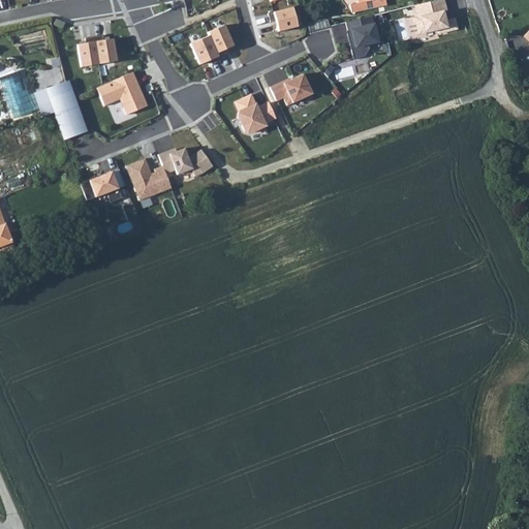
[(363,0),(350,0),(353,9),(365,6),(363,0)]
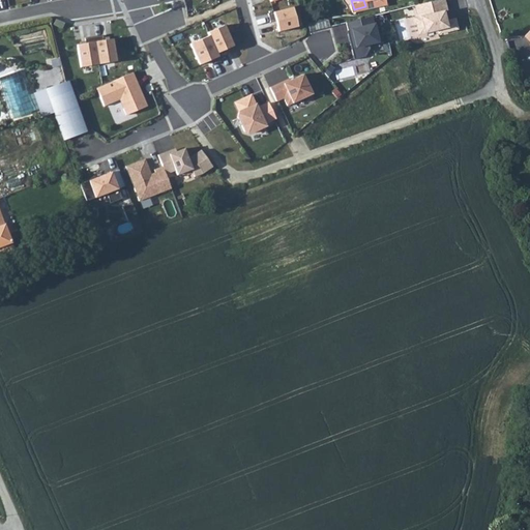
[(442,0),(424,0),(414,2),(417,16),(414,16),(417,30),(437,26),(438,30),(455,26),(453,17),(444,19),(442,9),(444,7),(442,0)]
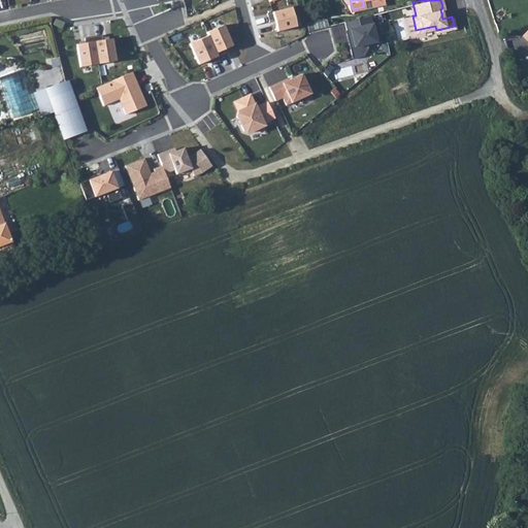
[(289,6),(269,11),(274,32),(294,27),(289,6)]
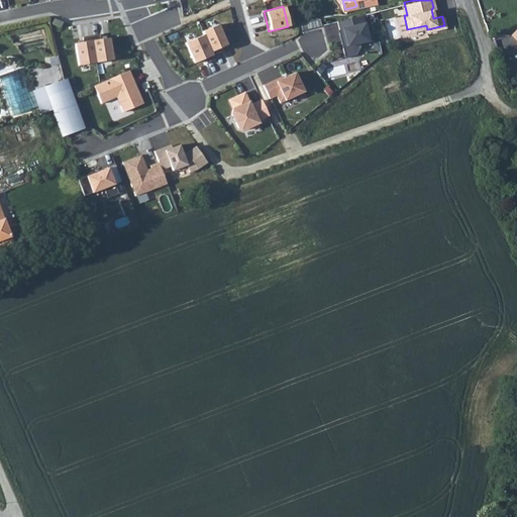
[(360,13),(336,19),(337,25),(336,26),(342,55),(353,53),(358,43),(357,38),(366,36),(360,13)]
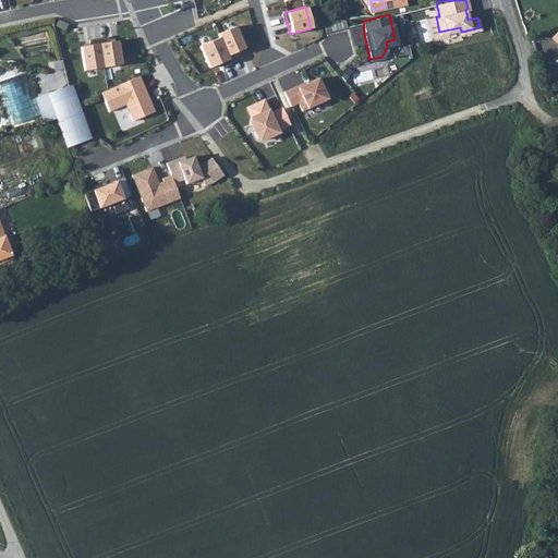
[(58,21),(56,26),(64,29),(67,24),(58,21)]
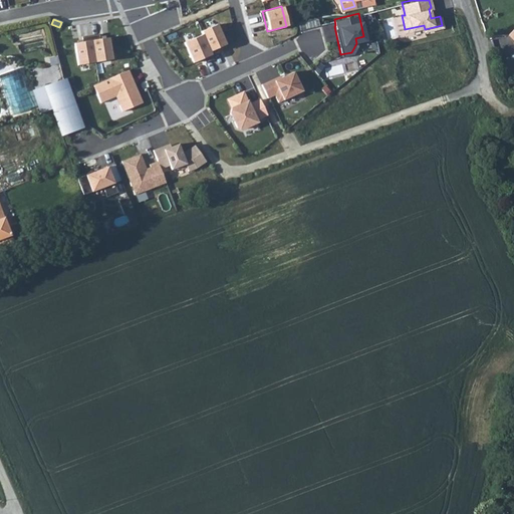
[(199,31),(201,34),(209,51),(226,43),(216,24),(199,31)]
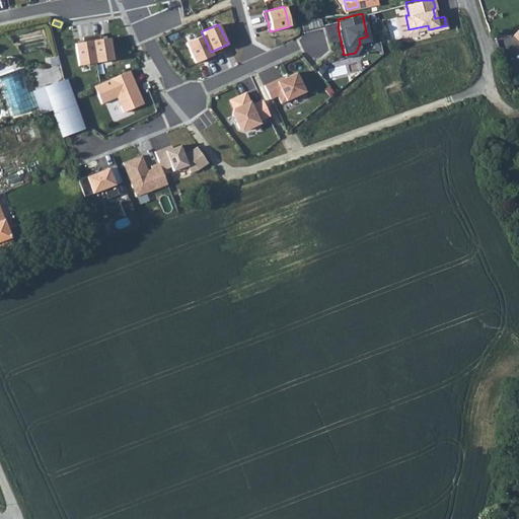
[(203,34),(184,43),(194,63),(212,55),(211,52),(203,34)]
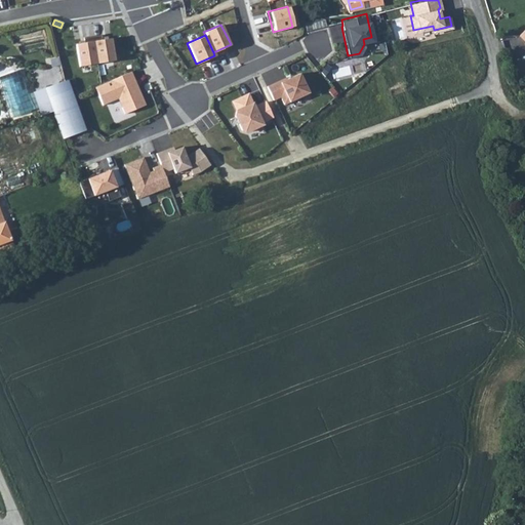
[(113,37),(77,42),(80,65),(116,58),(113,37)]
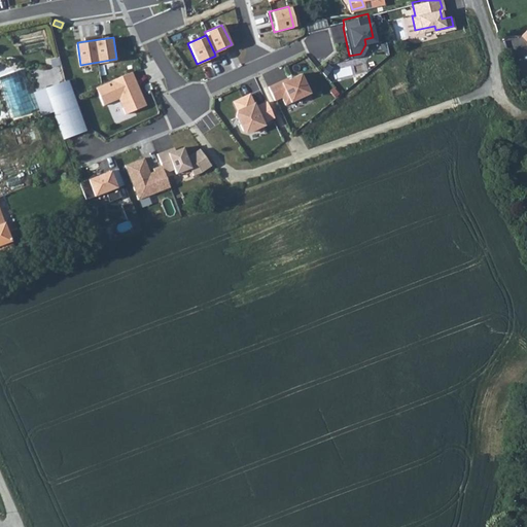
[(130,72),(94,88),(101,106),(116,99),(123,114),(144,106),(138,92),(137,92),(132,81),(134,81),(130,72)]
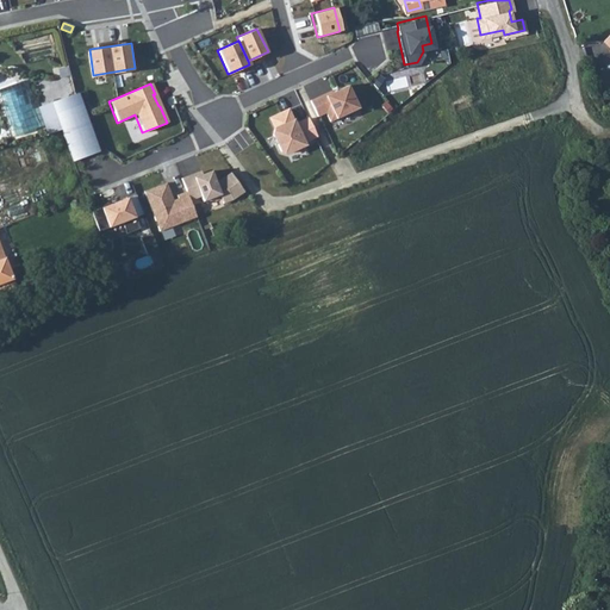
[(330,91),(309,100),(316,116),(325,112),(329,119),(356,106),(347,85),(331,92),(330,91)]
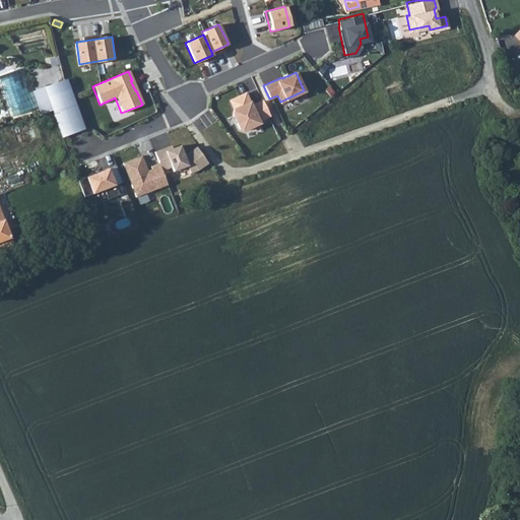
[(52,110),(61,136),(83,129),(65,78),(34,89),(43,114),(52,110)]
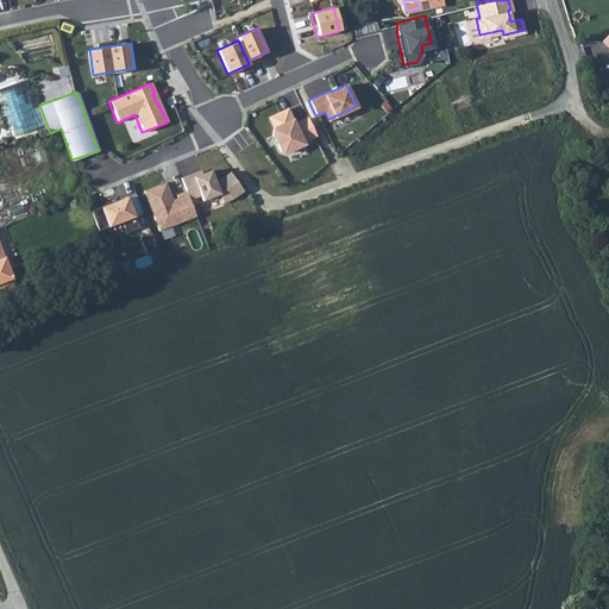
[(287,110),(268,118),(272,127),(271,133),(278,151),(286,152),(303,144),(302,142),(315,136),(307,118),(294,124),(292,119),(289,120),(287,117),(289,115),(287,110)]
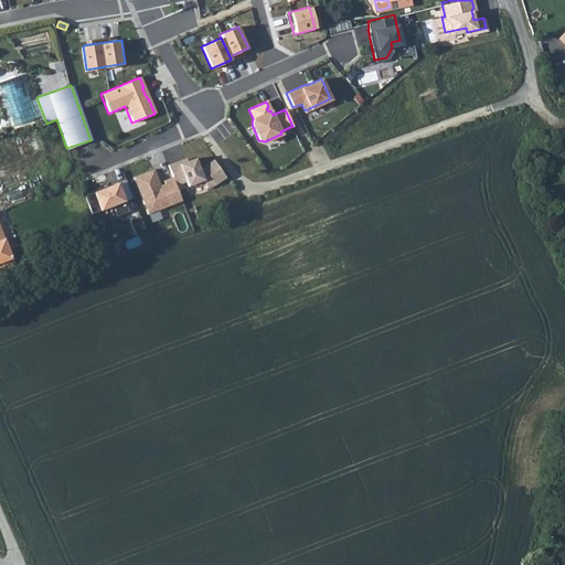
[(185,158),(167,164),(171,178),(174,185),(185,181),(187,187),(202,180),(206,188),(214,184),(225,178),(212,160),(203,166),(199,168),(194,159),(187,161),(185,158)]
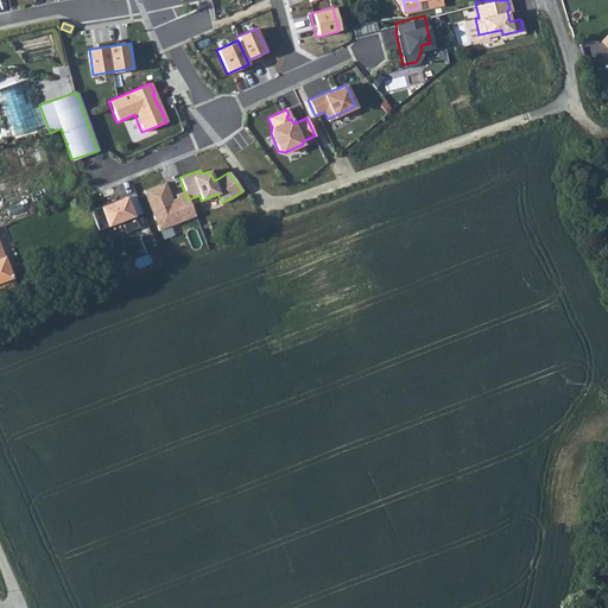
[(165,182),(143,190),(158,229),(194,215),(188,200),(184,191),(175,195),(178,201),(173,203),(165,182)]
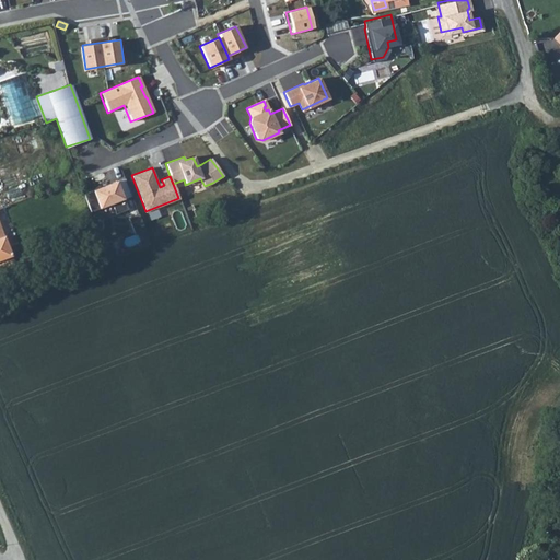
[(100,188),(84,194),(91,211),(112,202),(116,213),(128,208),(117,181),(106,185),(106,187),(101,189),(100,188)]
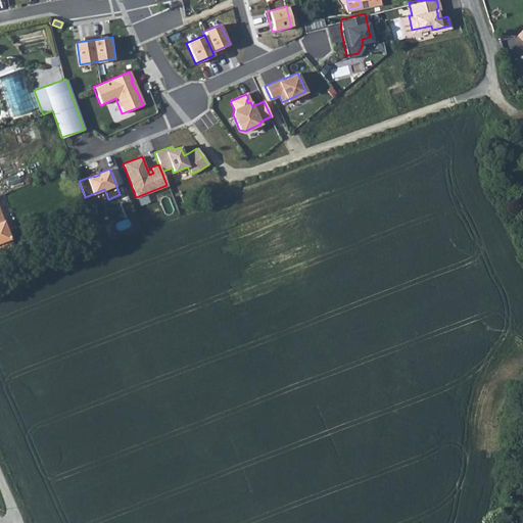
[(129,200),(119,203),(124,218),(134,215),(129,200)]
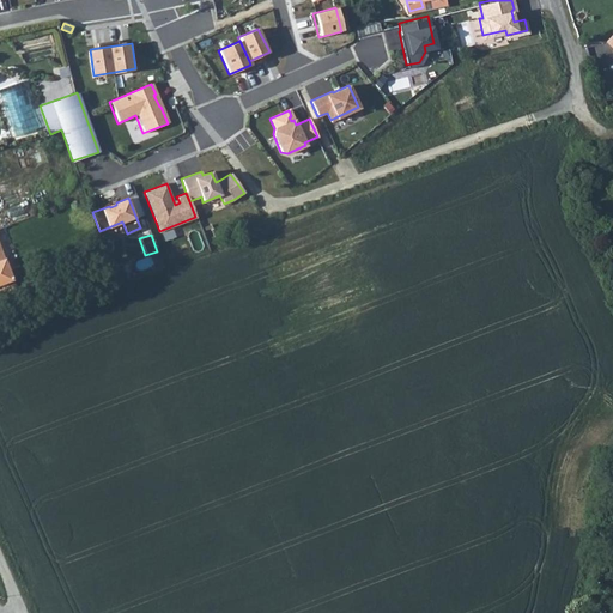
[(0,290),(4,293),(12,290),(14,287),(14,281),(0,243),(0,290)]
